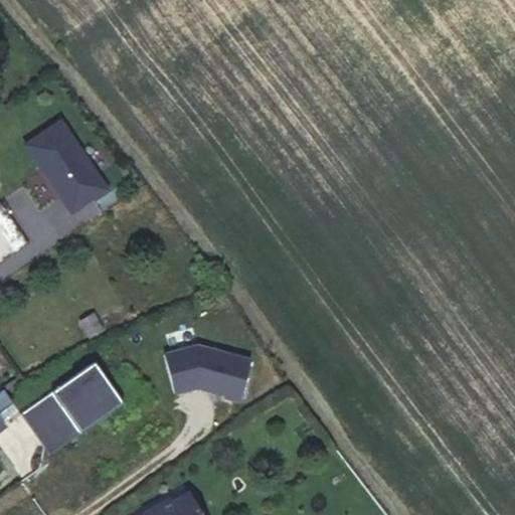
[(62,124),(26,147),(71,215),(105,191),(62,124)]
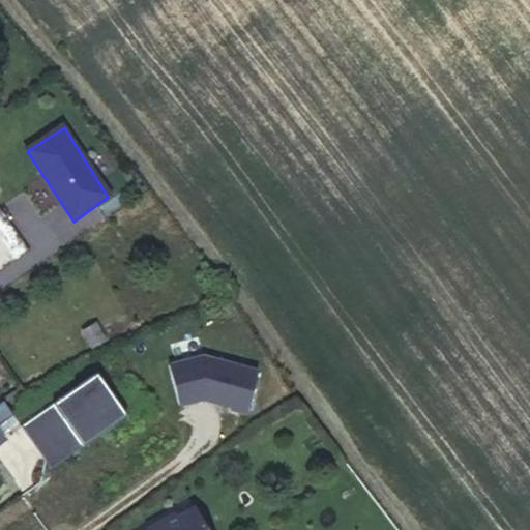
[(105,340),(95,323),(83,330),(92,347),(105,340)]
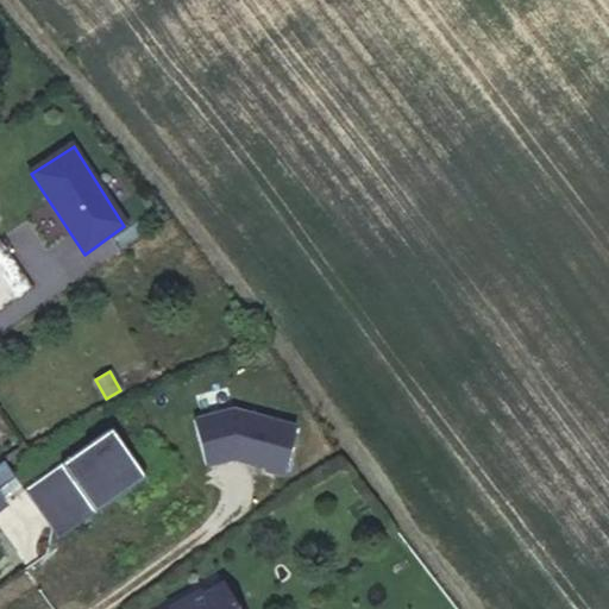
[(234,409),(194,420),(206,465),(227,459),(227,457),(233,456),(233,458),(264,466),(263,470),(282,475),(296,427),(234,409)]
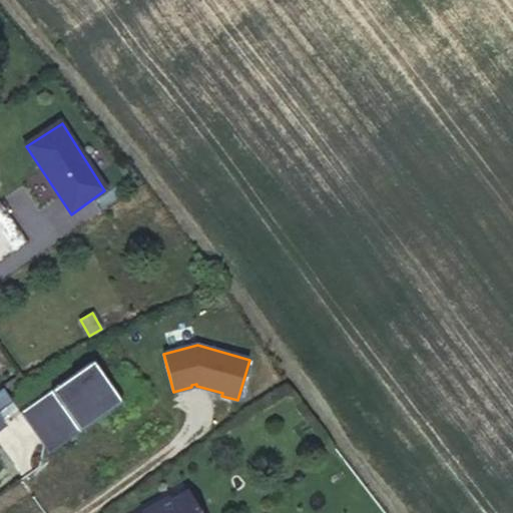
[(19,411),(39,440),(70,419),(79,431),(121,402),(92,361),(19,411)]
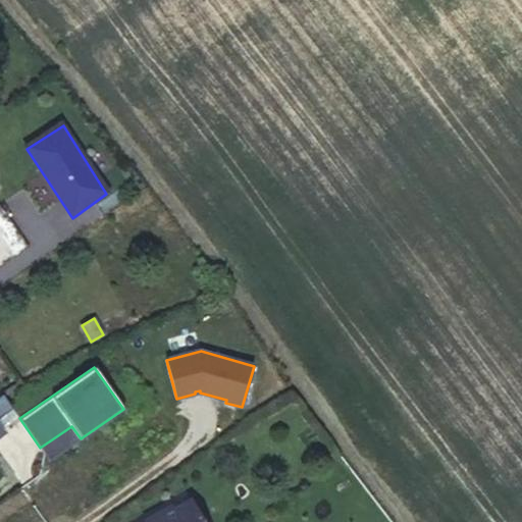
[(40,448),(49,460),(81,438),(71,426),(40,448)]
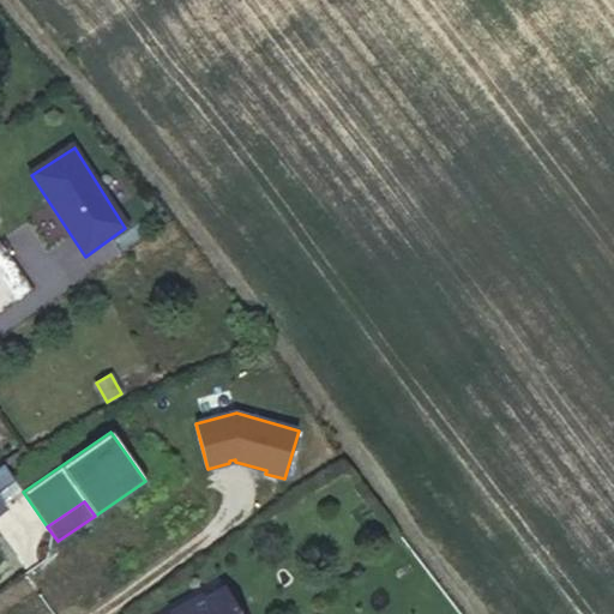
[(238,613),(221,584),(200,596),(168,613),(238,613)]
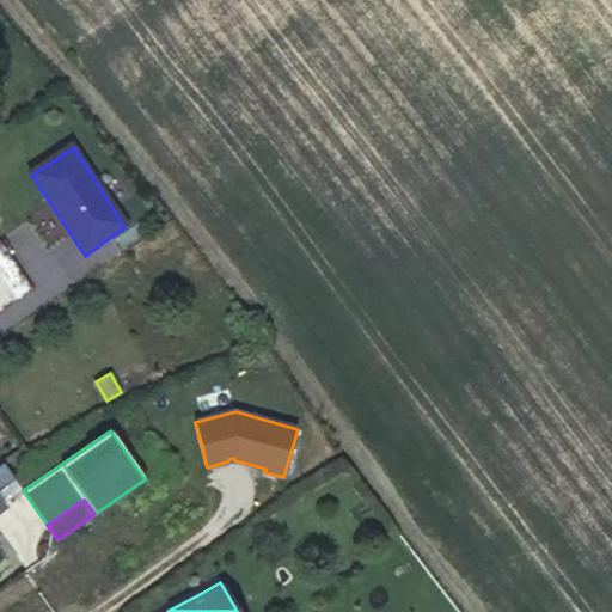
[(197,588),(165,607),(166,611),(167,611),(200,594),(197,588)]
